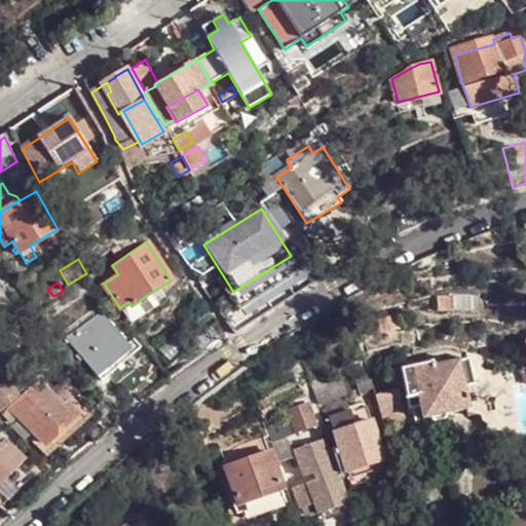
[(0,307),(9,303),(1,292),(0,292),(0,307)]
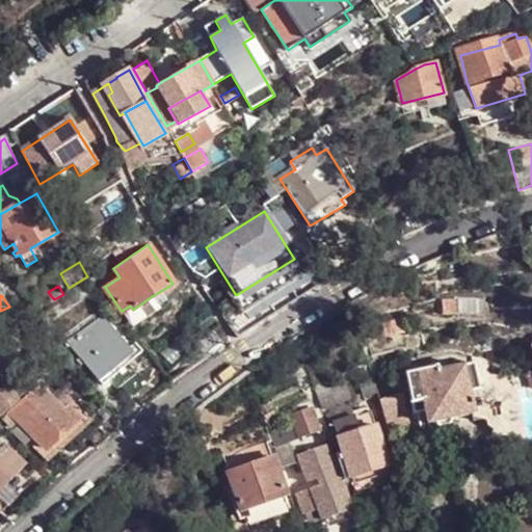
[(156,304),(151,297),(133,310),(130,306),(122,311),(129,321),(156,304)]
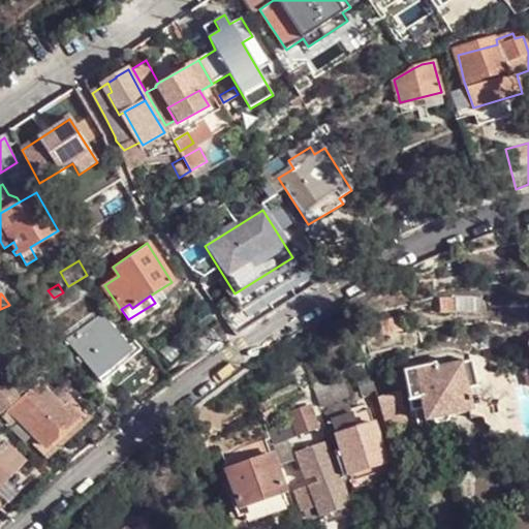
[(98,377),(131,350),(104,316),(70,343),(98,377)]
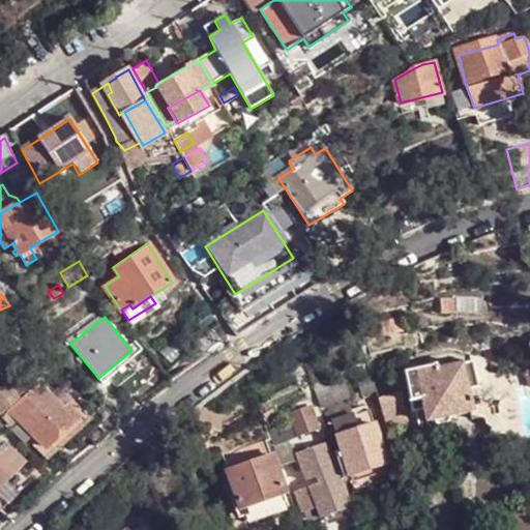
[(34,343),(49,331),(43,325),(28,335),(34,343)]
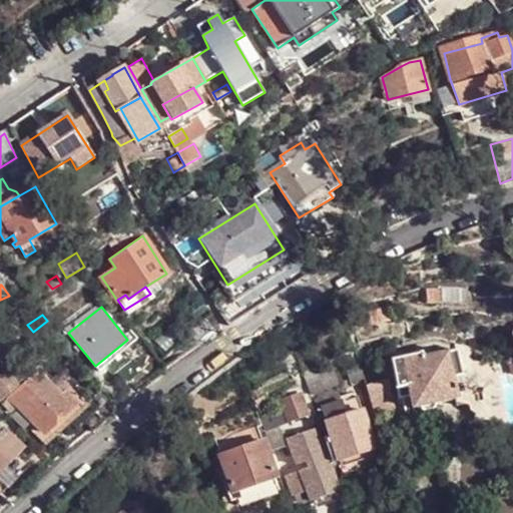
[(198,333),(204,341),(220,331),(213,323),(198,333)]
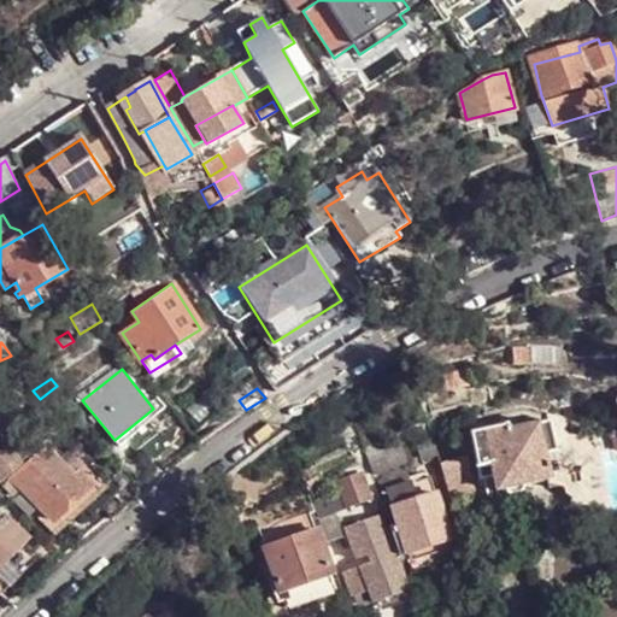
[(544,452),(557,450),(556,447),(550,419),(538,423),(544,452)]
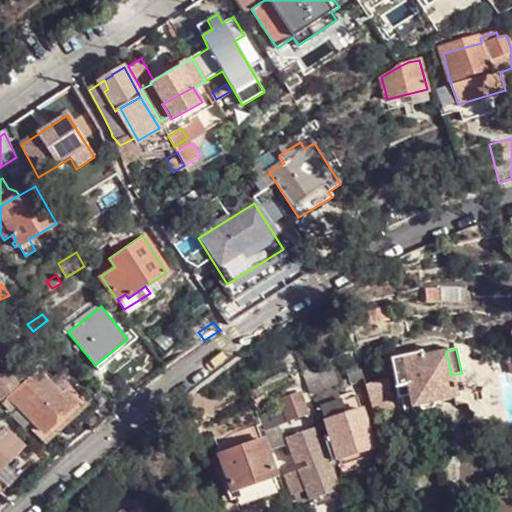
[(397,398),(408,395),(411,405),(453,397),(455,396),(451,375),(446,351),(427,355),(421,356),(420,351),(389,359),(397,398)]
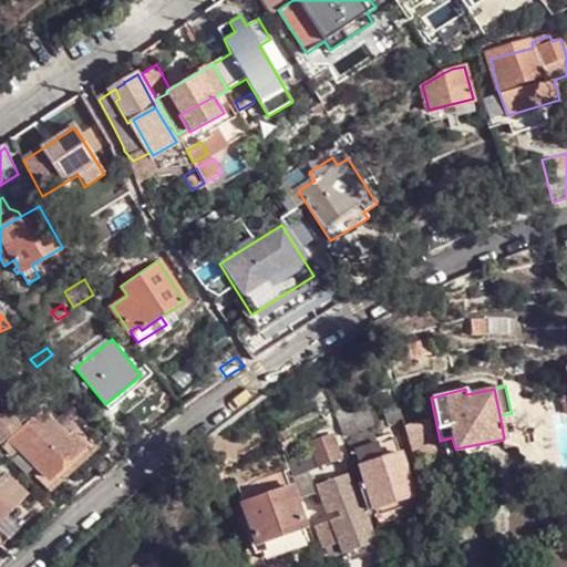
[(156,412),(164,421),(181,411),(173,400),(156,412)]
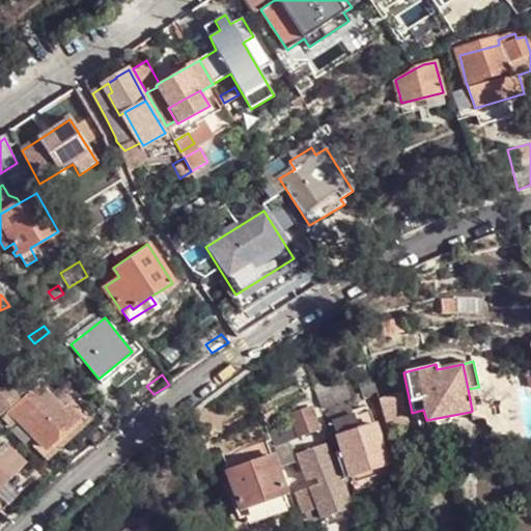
[(313,386),(320,410),(350,399),(341,375),(313,386)]
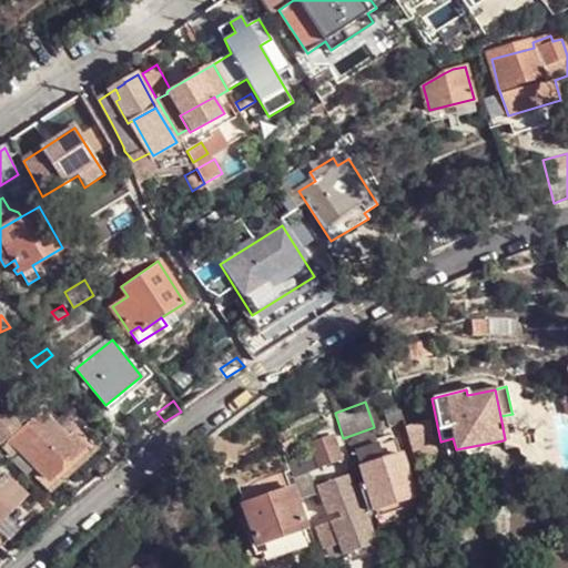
[(403,421),(397,406),(383,409),(387,425),(403,421)]
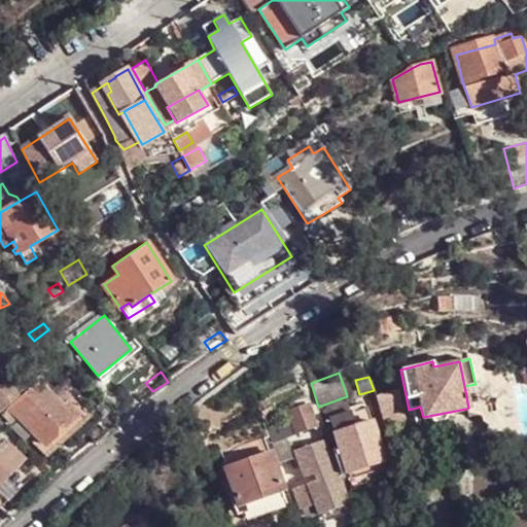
[(0,411),(20,395),(4,378),(0,382),(0,411)]
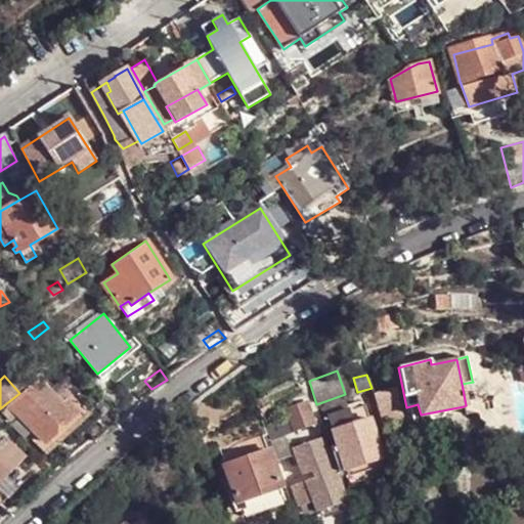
[(466,412),(484,408),(479,378),(472,380),(473,382),(462,384),(466,405),(464,406),(466,412)]
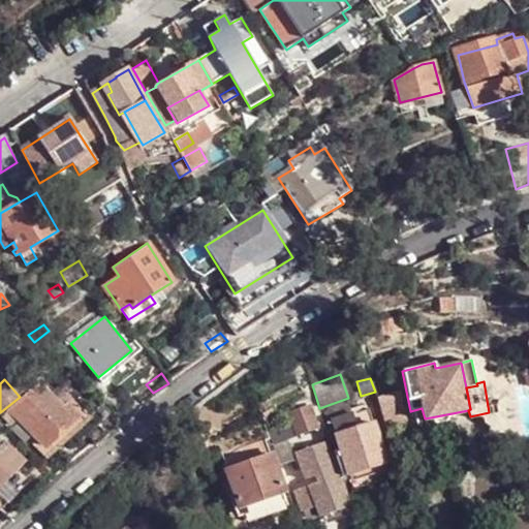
[(45,446),(73,419),(43,386),(40,383),(11,410),(45,446)]
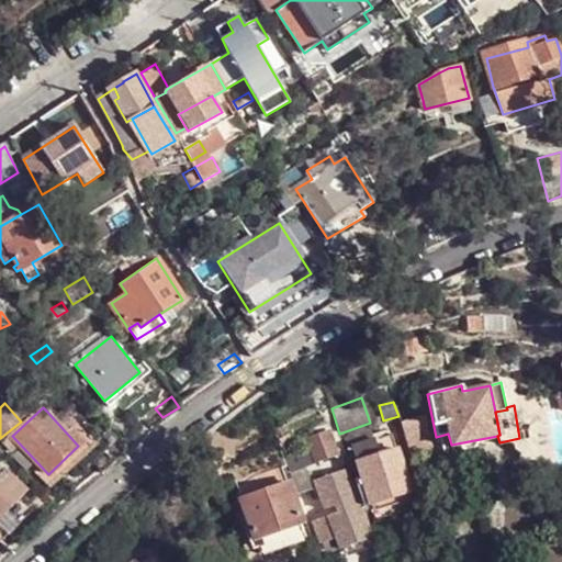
[(408,453),(431,448),(424,413),(400,420),(408,453)]
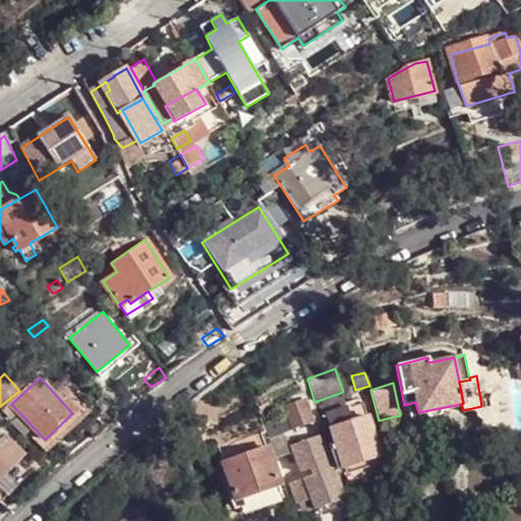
[(258,413),(271,406),(264,392),(253,398),(258,413)]
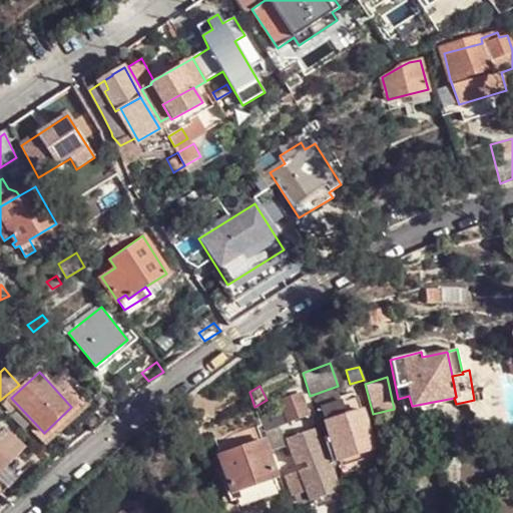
[(287,420),(307,413),(303,392),(282,398),(287,420)]
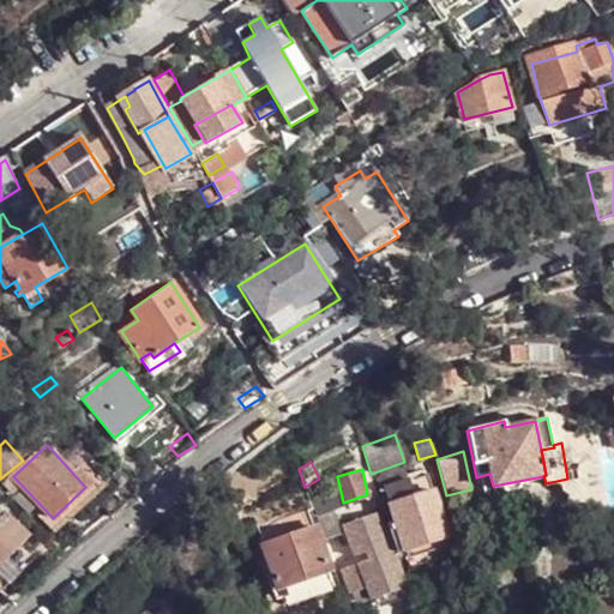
[(403,551),(447,536),(433,489),(413,495),(408,480),(385,487),(395,519),(386,522),(396,552),(403,551)]
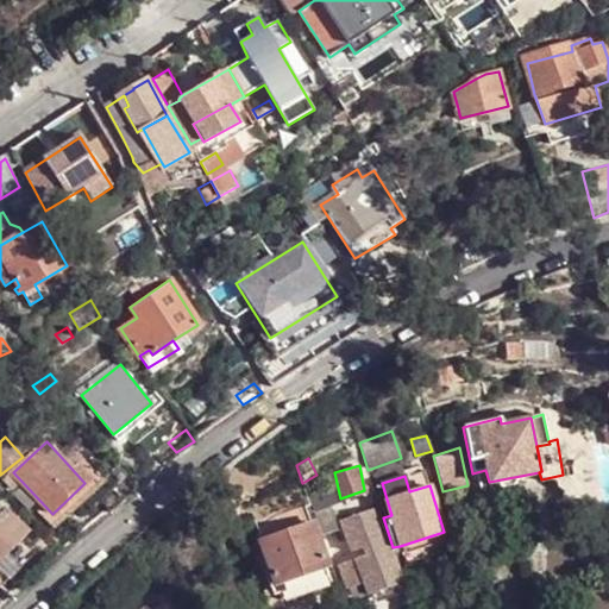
[(366,596),(405,585),(393,547),(383,518),(380,506),(339,521),(352,559),(337,564),(346,592),(362,586),(366,596)]
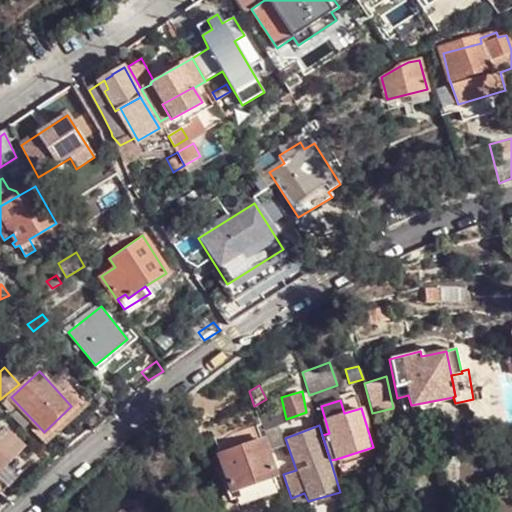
[(260,439),(255,426),(245,429),(250,442),(260,439)]
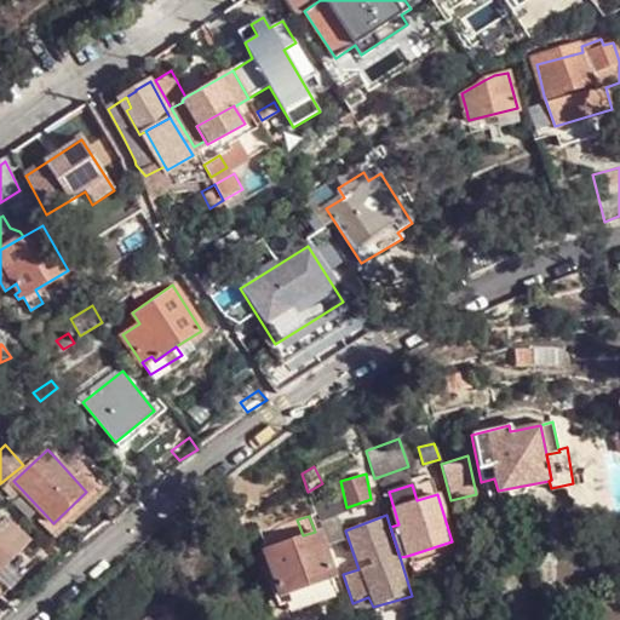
[(280,595),(331,578),(315,532),(303,535),(297,520),(273,527),(277,544),(264,549),(280,595)]
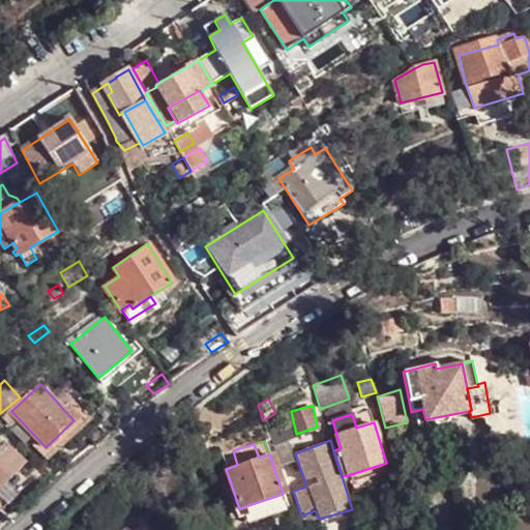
[(0,489),(25,464),(11,449),(0,460),(0,489)]
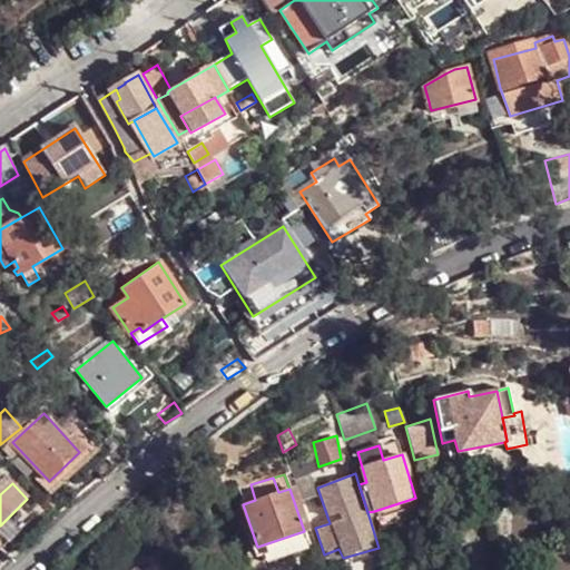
[(415,498),(374,511),(379,527),(420,513),(415,498)]
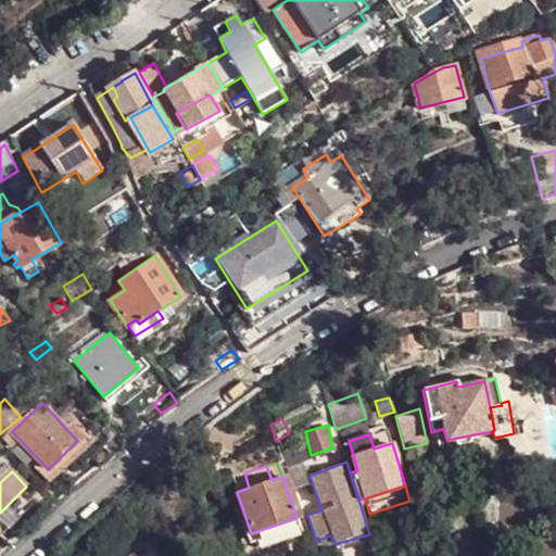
[(45,503),(51,496),(43,488),(41,490),(37,494),(45,503)]
